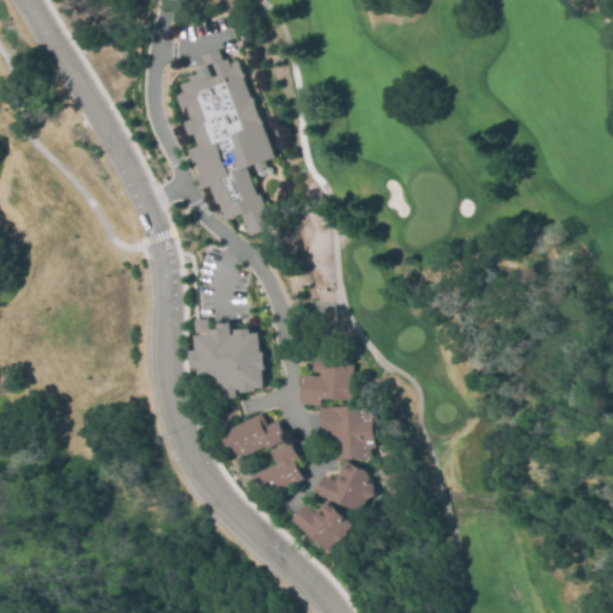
[(201,54),(219,47),(224,61),(237,56),(277,161),(252,170),(273,228),(250,236),(242,216),(229,220),(224,211),(219,212),(184,121),(190,119),(188,113),(186,114),(178,95),(183,92),(178,78),(206,67),(201,54)]
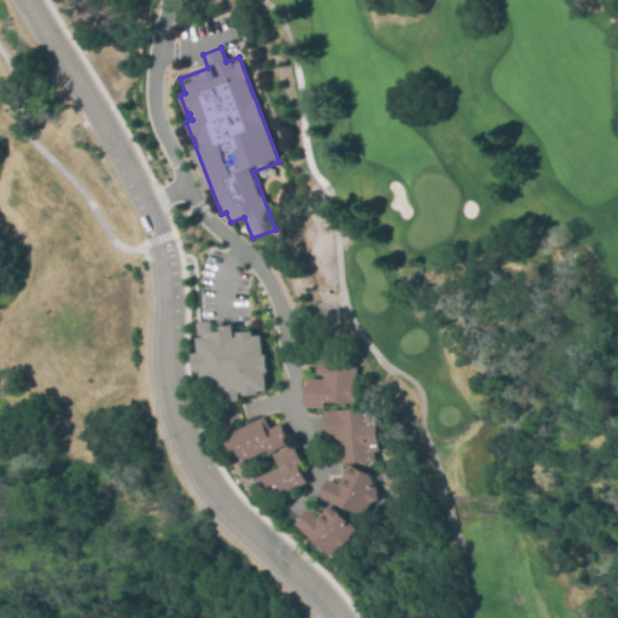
[(233,336),(233,339),(235,339),(235,336),(251,334),(251,339),(260,338),(261,357),(264,357),(266,374),(262,374),(264,392),(256,394),(256,396),(239,397),(239,403),(228,404),(227,388),(204,390),(202,373),(194,374),(193,357),(199,356),(198,342),(210,340),(210,334),(220,333),(220,328),(233,328),(233,336)]
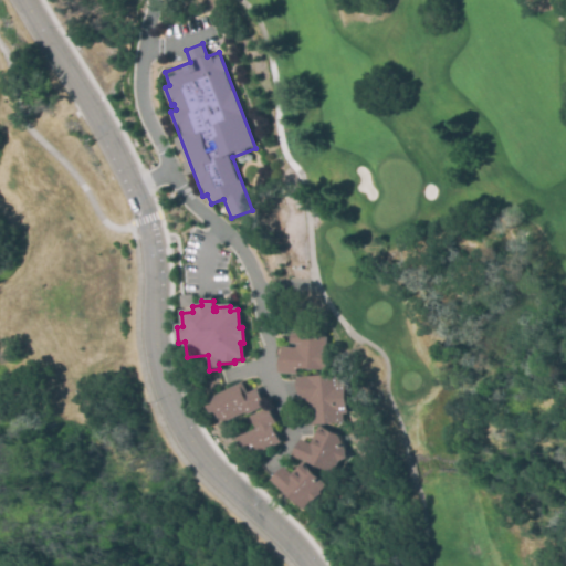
[(299,374),(284,371),(279,371),(282,345),(295,346),(295,342),(291,342),(292,333),(325,336),(323,358),(328,358),(327,370),(299,367),(299,374)]
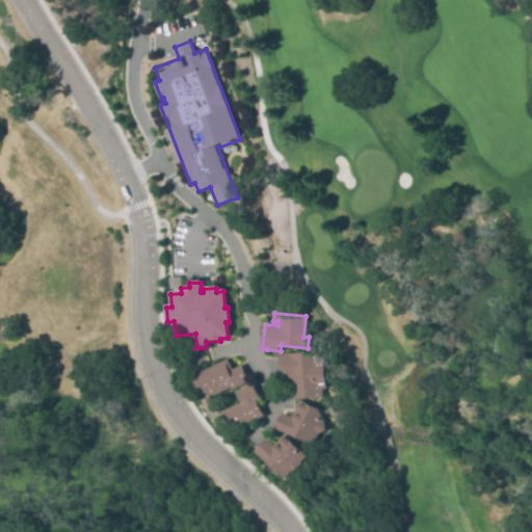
[(317,350),(318,358),(322,357),(325,388),(321,388),(322,395),(292,398),(290,377),(281,378),(278,354),(317,350)]
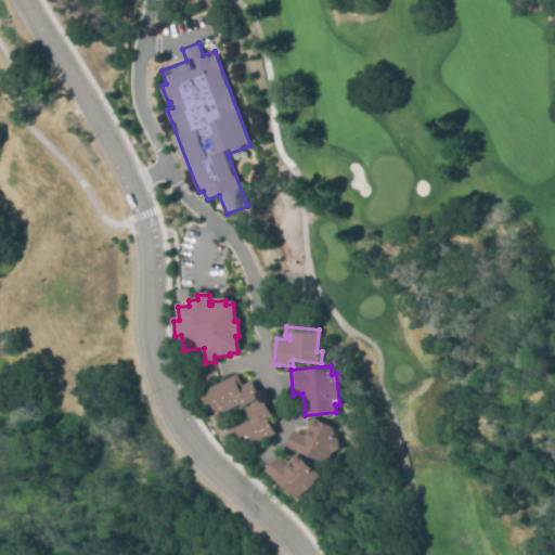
[(244,408),(243,405),(221,417),(219,414),(215,416),(203,394),(237,374),(243,386),(253,382),(261,399),(244,408)]
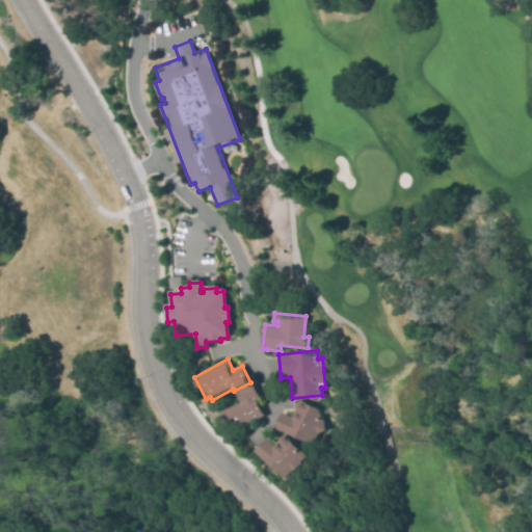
[(253,383),(260,399),(257,401),(263,415),(241,427),(231,409),(242,403),(236,392),(253,383)]
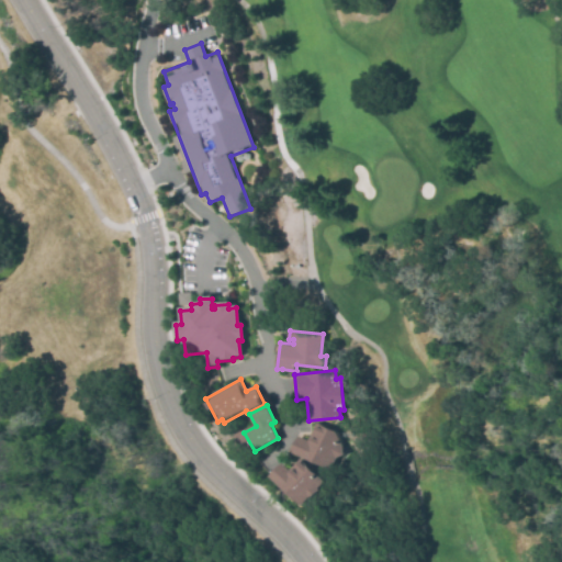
[(298,437),(307,441),(315,425),(336,434),(343,447),(344,457),(336,460),(330,471),(291,453),(298,437)]
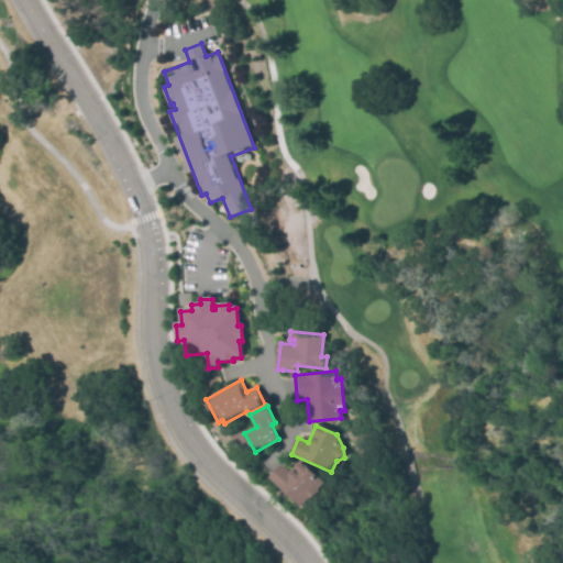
[(283,465),(293,475),(301,465),(326,485),(304,508),(271,478),(283,465)]
